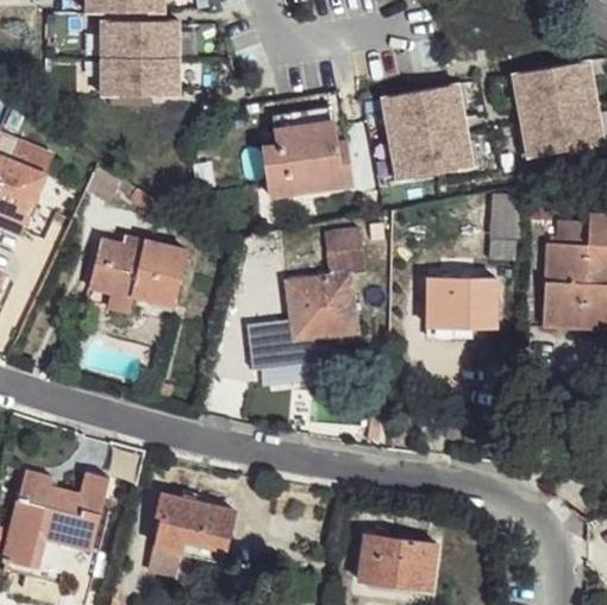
[(83,0),(85,10),(99,10),(101,94),(108,94),(110,105),(151,105),(150,94),(177,93),(177,19),(149,19),(148,10),(162,10),(161,0),(83,0)]
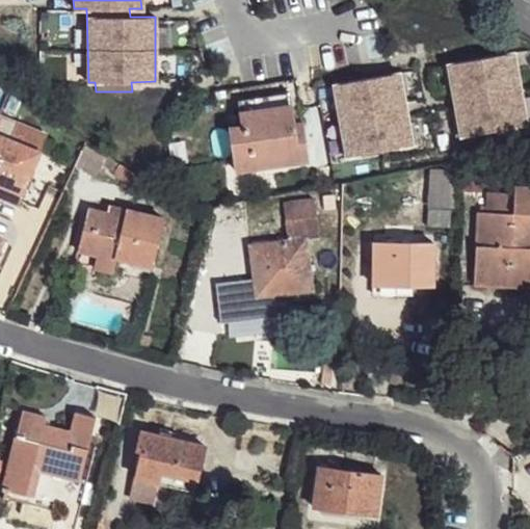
[(518,50),(446,62),(449,84),(453,83),(458,112),(454,114),(458,135),(529,122),(518,50)]
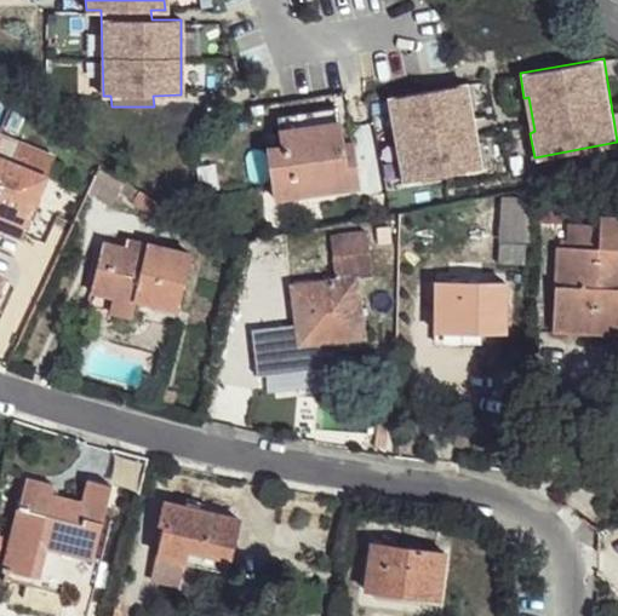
[(474,81),(390,97),(406,182),(488,166),(485,140),(480,142),(473,108),(479,107),(474,81)]
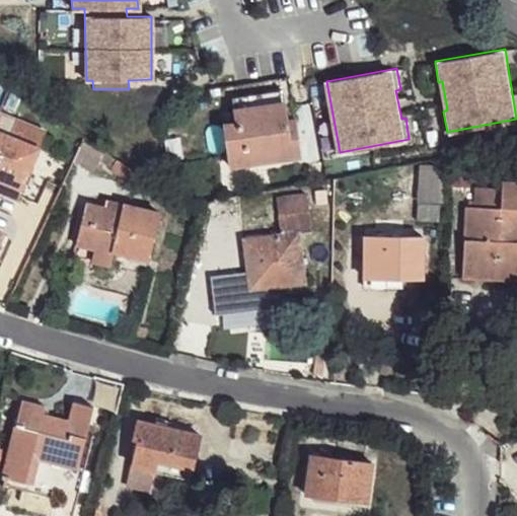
[(221,99),(223,109),(273,102),(271,91),(221,99)]
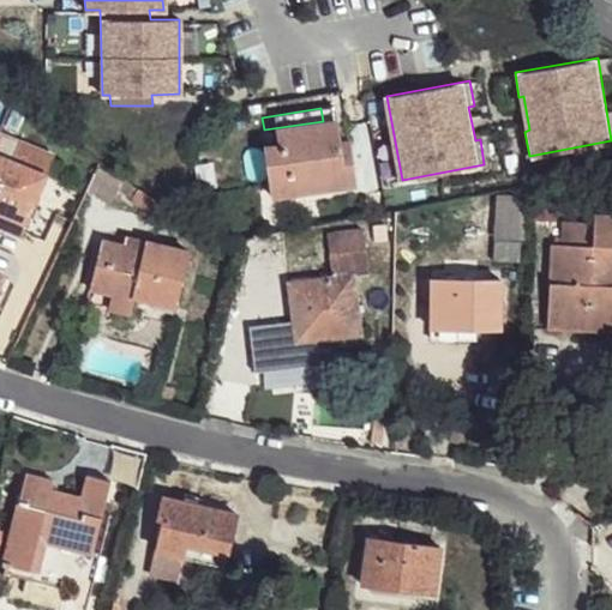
[(253,148),(261,198),(346,186),(339,139),(328,140),(323,121),(264,130),(267,144),(253,148)]
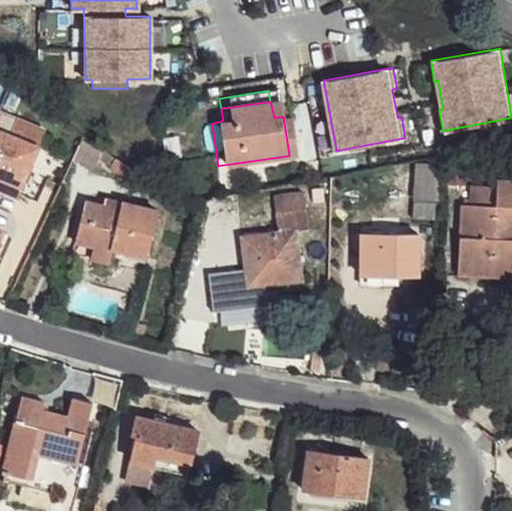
[(42,134),(0,114),(0,181),(19,188),(42,134)]
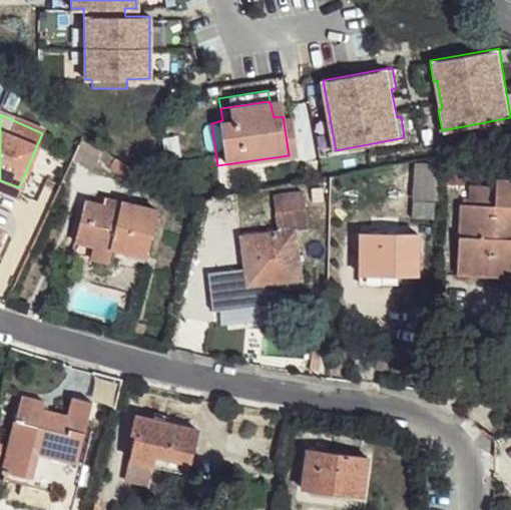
[(124,169),(111,160),(106,168),(119,178),(124,169)]
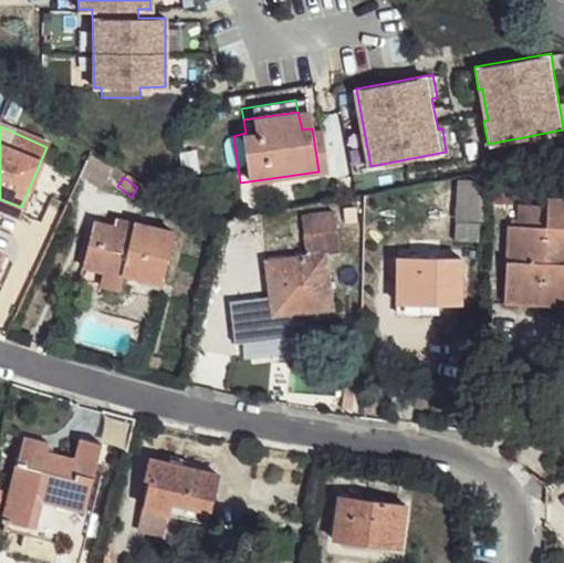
[(424,186),(407,190),(409,202),(427,200),(424,186)]
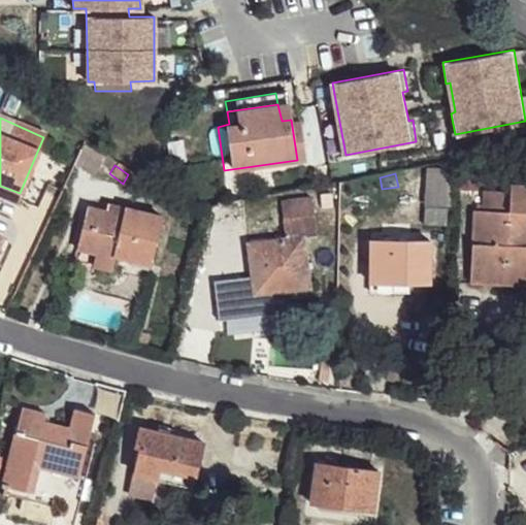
[(20,193),(0,186),(0,198),(14,204),(20,193)]
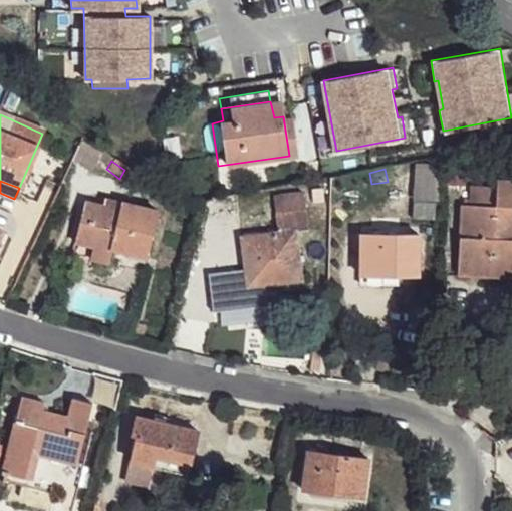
[(511,184),(494,184),(494,194),(478,193),(477,207),(460,207),(457,268),(485,269),(485,279),(491,279),(501,279),(501,270),(511,269),(511,184)]
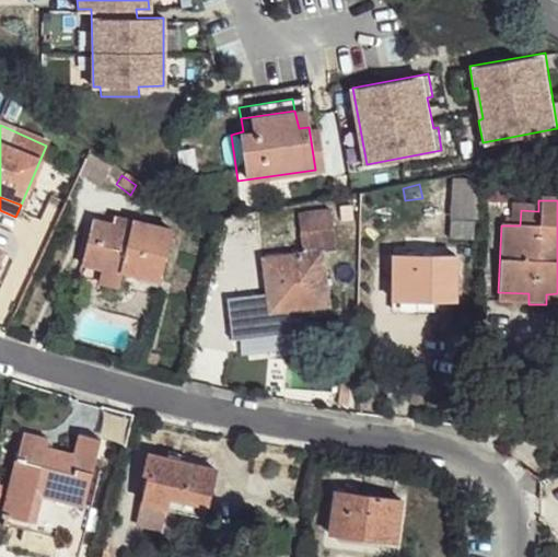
[(502,209),(501,225),(520,225),(521,210),(502,209)]
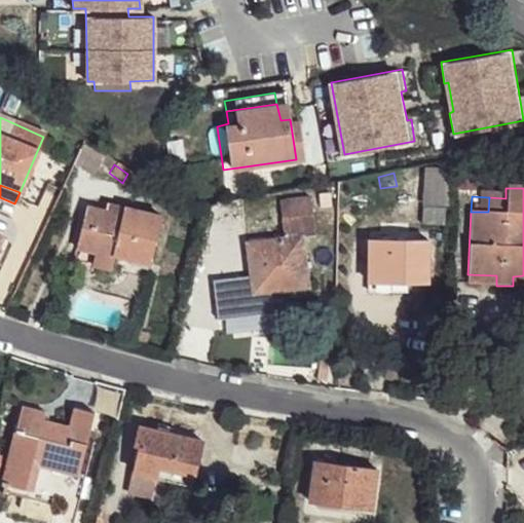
[(122,209),(107,203),(105,212),(121,216),(122,209)]
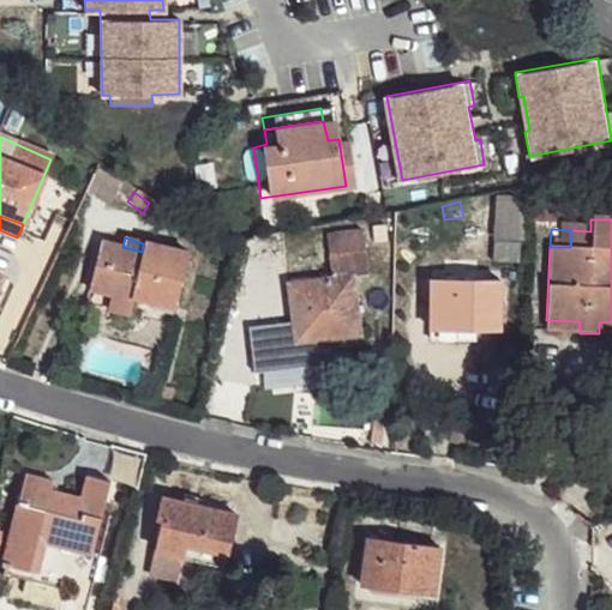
[(123,247),(101,241),(88,289),(111,295),(132,301),(131,297),(151,302),(173,308),(189,254),(143,243),(142,252),(123,247)]
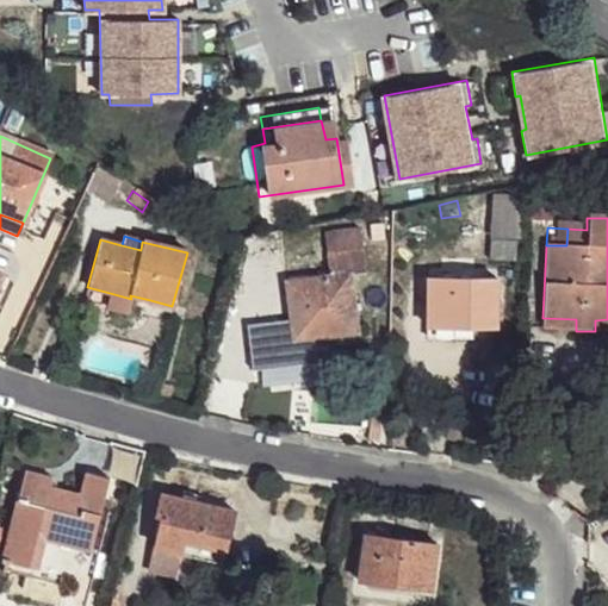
[(355,249),(322,254),(324,275),(346,273),(360,272),(355,249)]
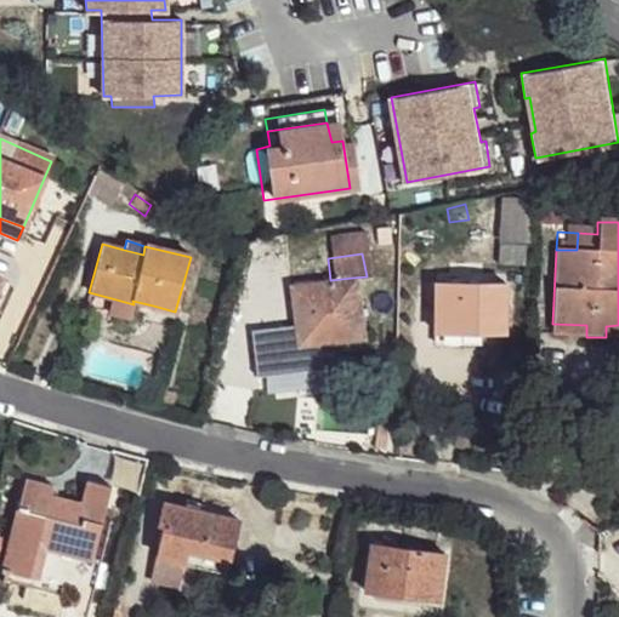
[(330,280),(287,287),(294,327),(325,323),(327,342),(361,336),(352,278),(330,280)]
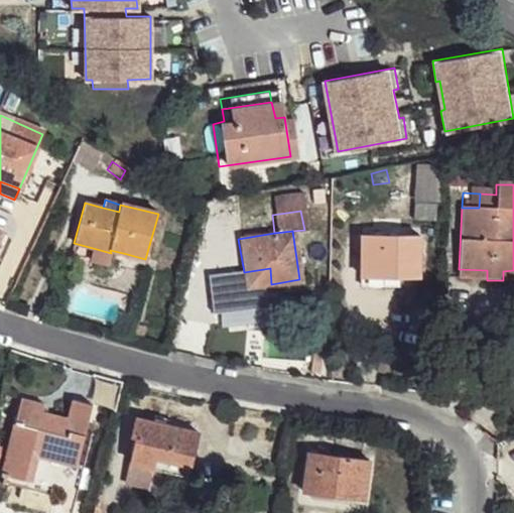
[(420,237),(361,236),(361,276),(398,278),(419,279),(420,237)]
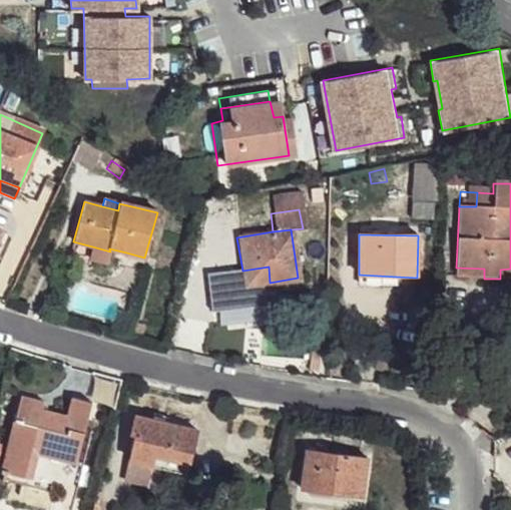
[(110,251),(92,246),(88,259),(107,263),(110,251)]
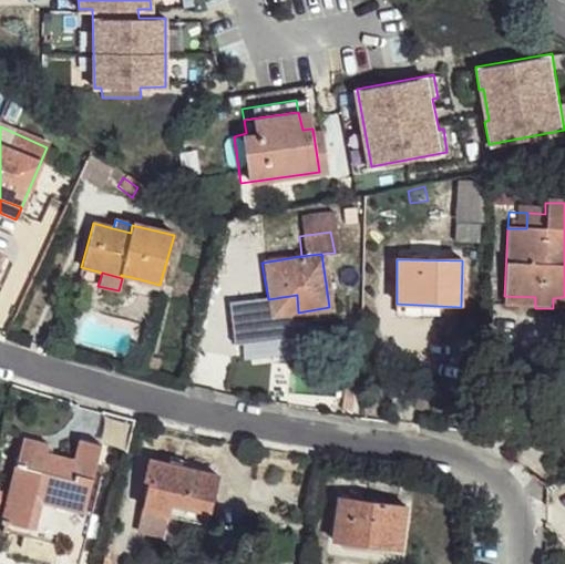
[(297,295),(268,299),(247,303),(250,331),(269,329),(287,327),(285,315),(298,313),(297,295)]
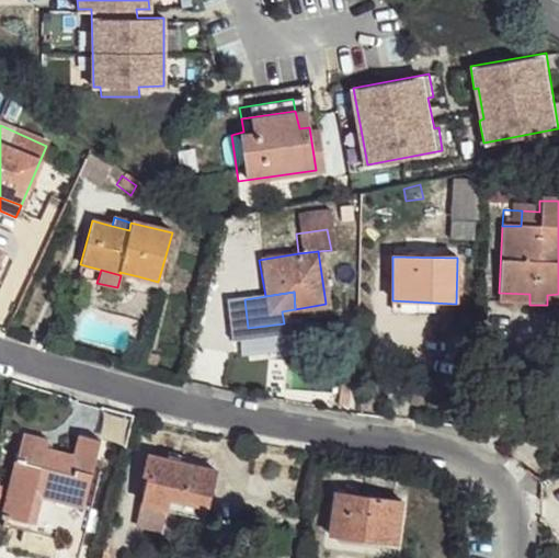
[(529,305),(529,294),(499,293),(498,303),(529,305)]
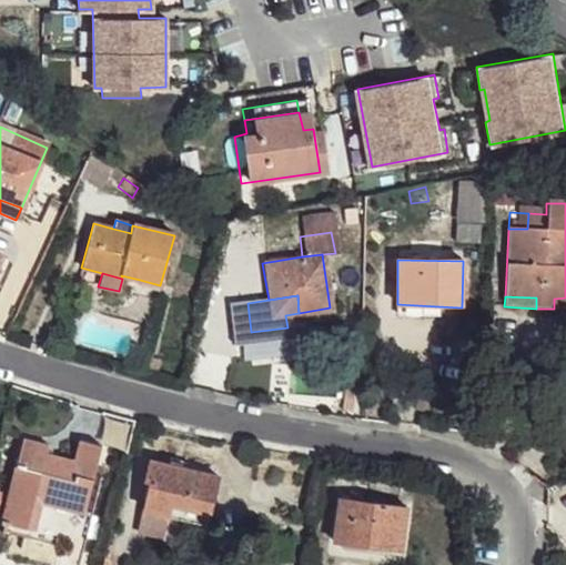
[(565,298),(554,299),(554,309),(565,310),(565,298)]
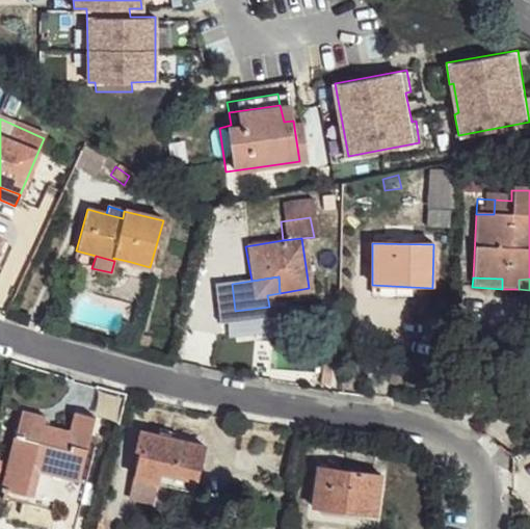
[(411,287),(372,285),(371,296),(391,297),(411,297),(411,287)]
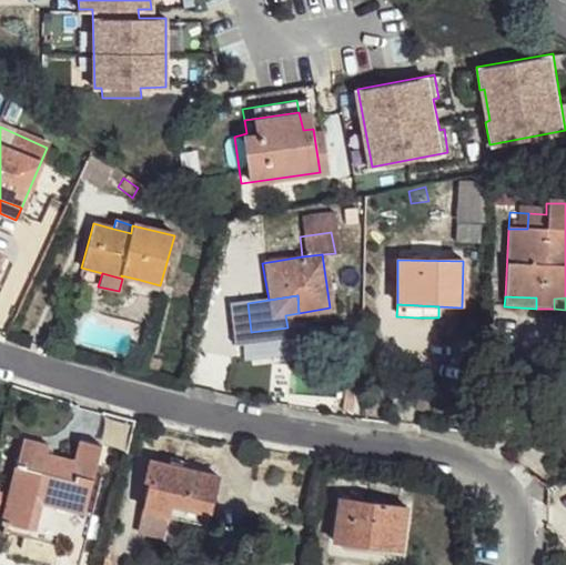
[(99,449),(78,443),(72,462),(57,458),(43,455),(46,446),(21,440),(1,524),(26,530),(33,502),(34,495),(84,506),(99,449)]
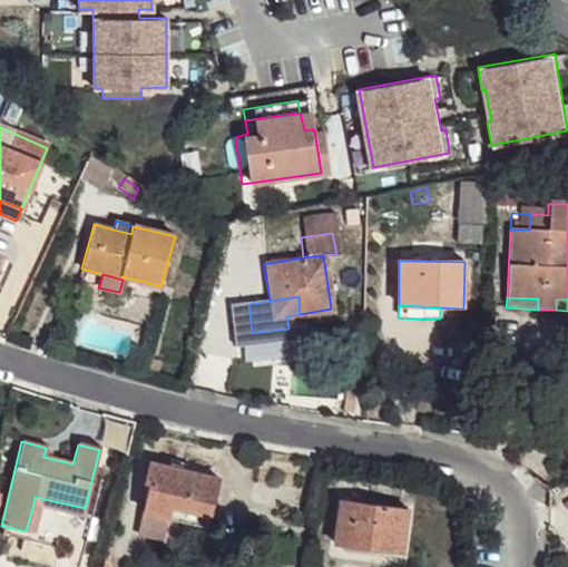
[(180,465),(169,462),(167,469),(148,466),(144,486),(149,488),(145,514),(170,518),(173,506),(212,515),(218,479),(188,472),(179,470),(180,465)]
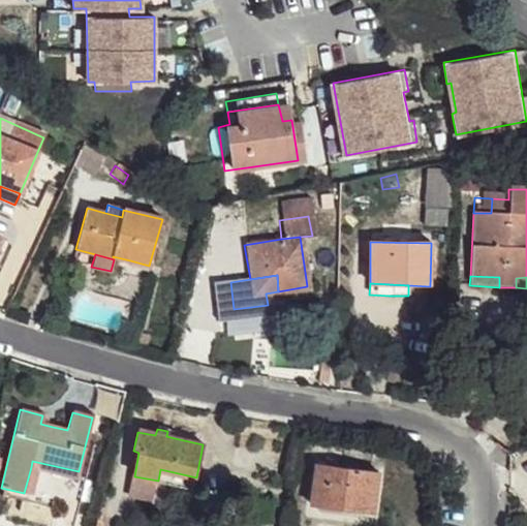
[(79,471),(32,461),(31,467),(37,469),(76,478),(79,471)]
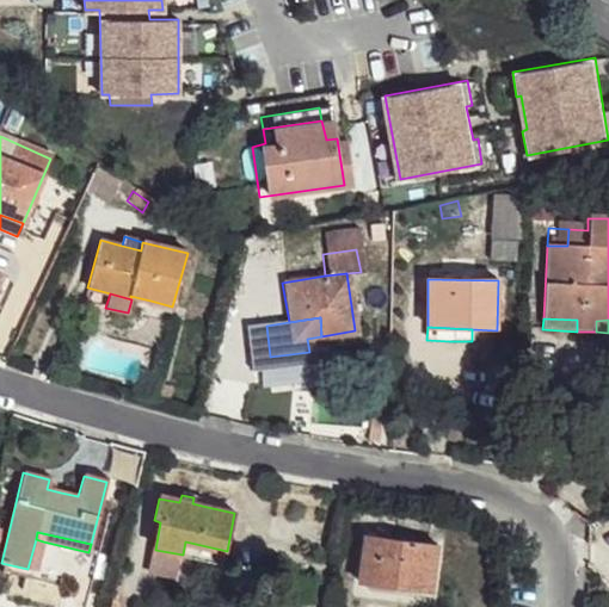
[(364,537),(357,581),(401,587),(430,590),(435,545),(364,537)]
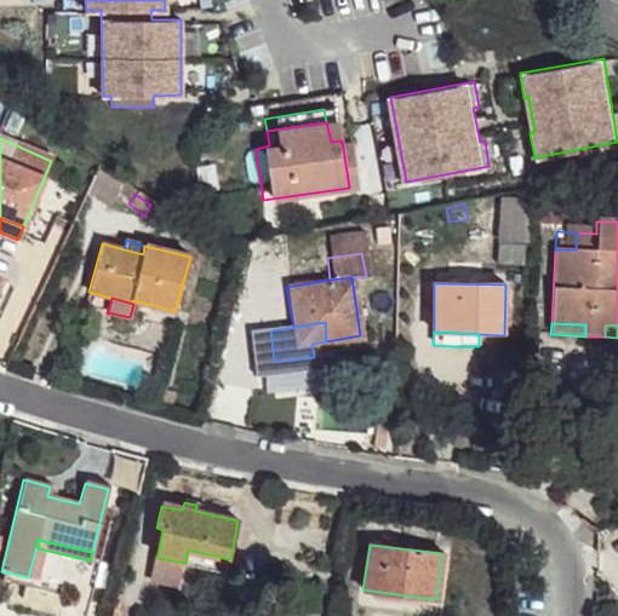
[(44,550),(36,547),(28,577),(36,579),(44,550)]
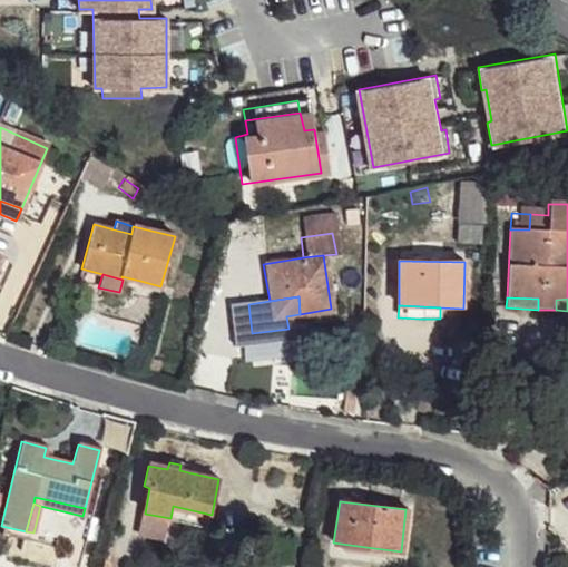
[(212,515),(173,506),(170,518),(211,525),(212,515)]
